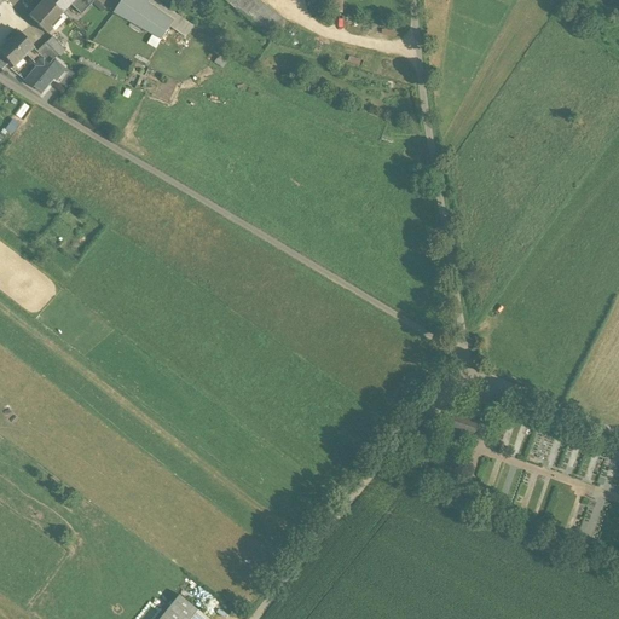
[(46,0),(45,0),(29,17),(39,25),(38,27),(46,34),(51,29),(48,27),(61,13),(46,0)]
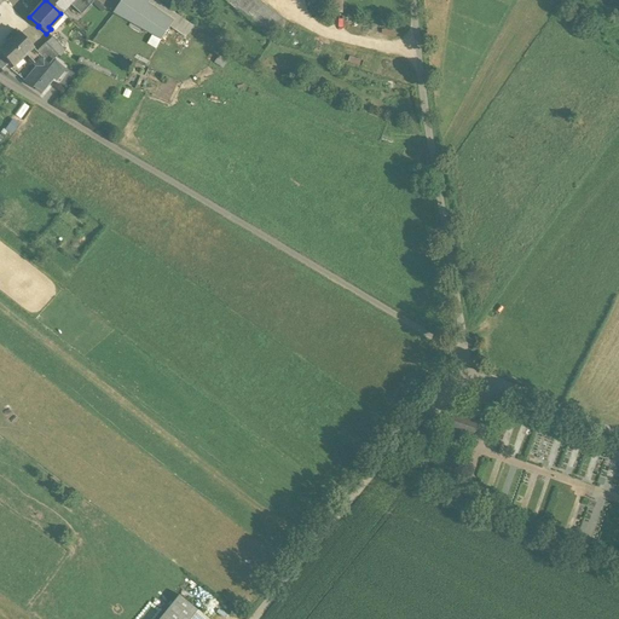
[(46,0),(61,13),(69,5),(73,0),(46,0)]
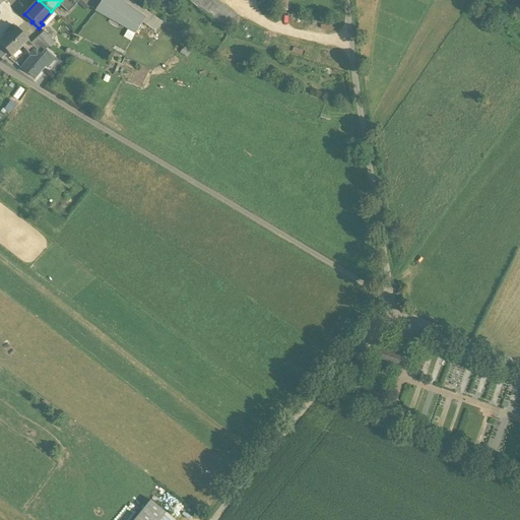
[(79,0),(61,0),(58,4),(68,13),(79,0)]
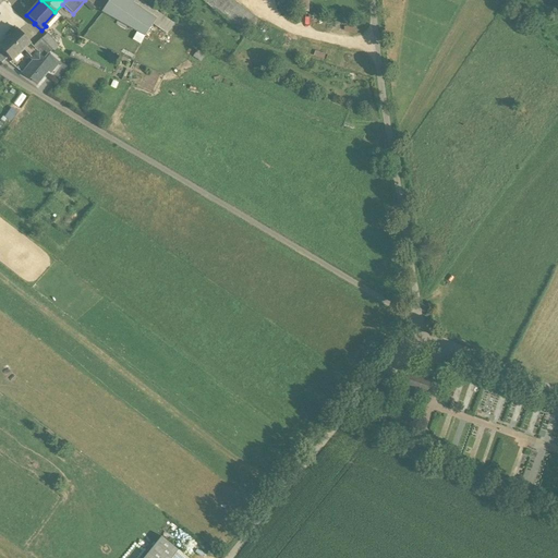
[(135,0),(134,3),(128,0),(111,0),(104,13),(136,32),(144,36),(145,37),(154,26),(168,35),(176,24),(140,0),(135,0)]
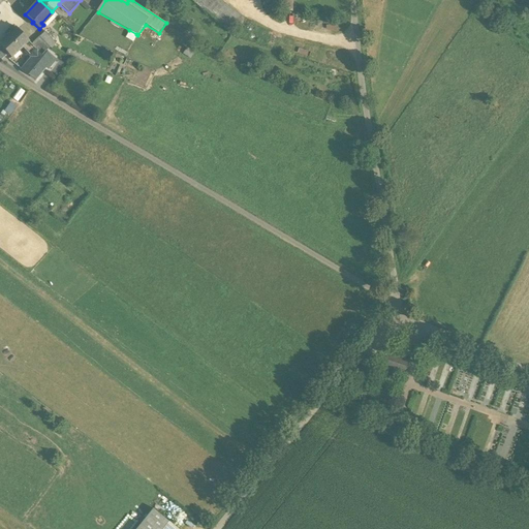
[(28,42),(16,28),(14,28),(12,26),(4,34),(6,36),(0,41),(0,47),(8,56),(10,58),(22,48),(28,42)]
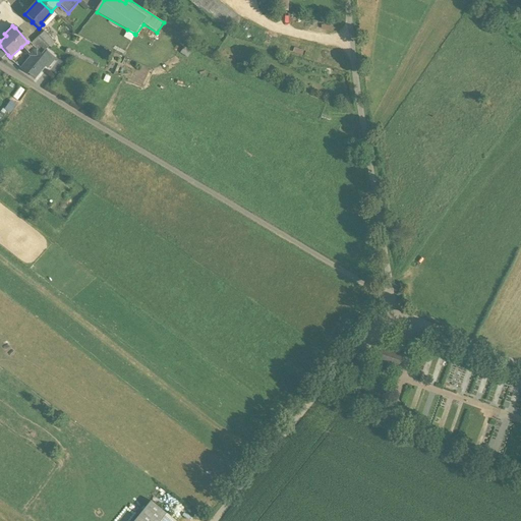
[(130,41),(134,34),(127,30),(123,38),(130,41)]
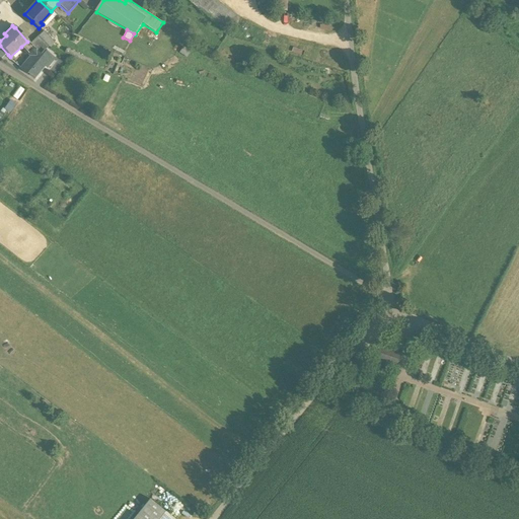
[(55,43),(44,31),(38,36),(46,46),(48,47),(50,48),(55,43)]
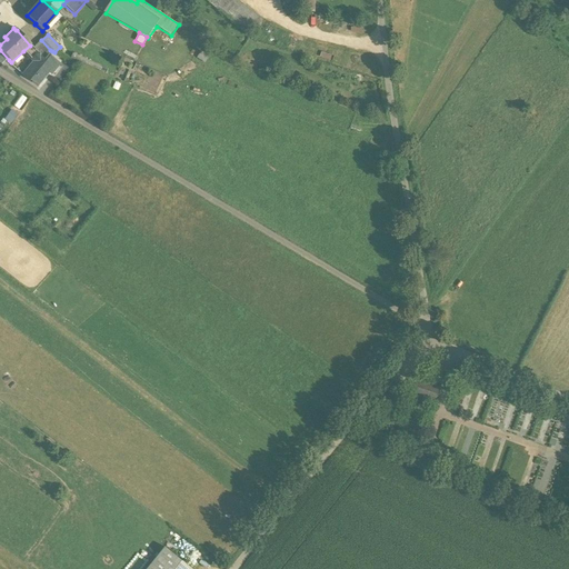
[(41,40),(33,48),(32,48),(38,53),(45,61),(48,57),(52,51),(50,50),(41,40)]
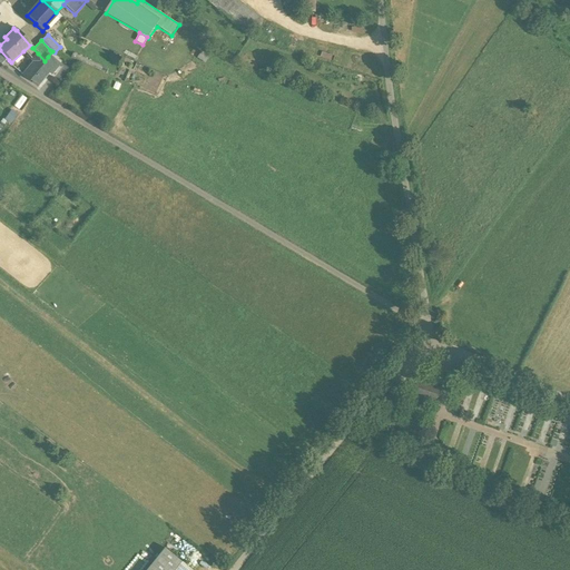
[(30,46),(23,51),(31,60),(38,53),(32,48),(33,48),(30,46)]
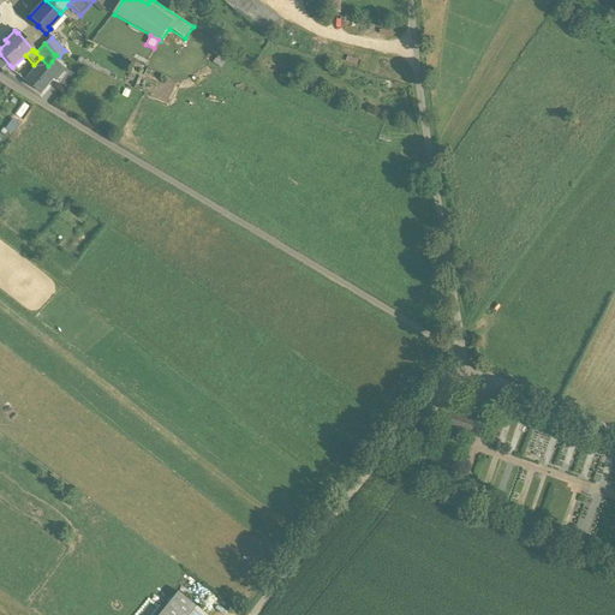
[(115,72),(79,57),(76,64),(112,79),(115,72)]
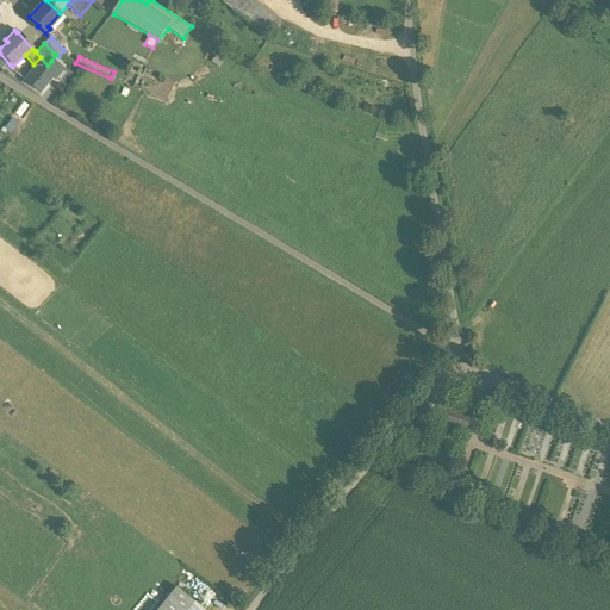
[(48,66),(41,57),(33,64),(36,67),(24,81),(31,86),(41,91),(60,68),(51,61),(48,66)]
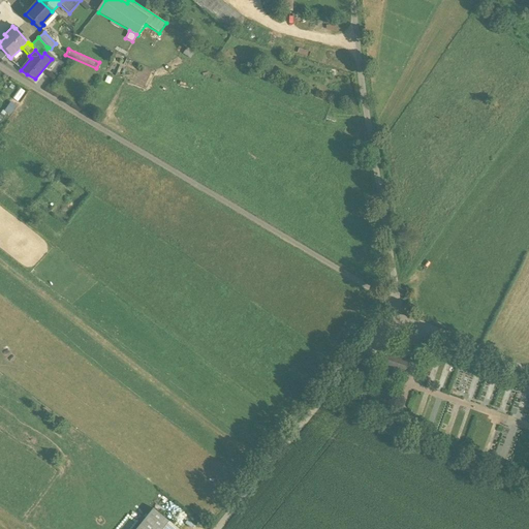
[(182,56),(189,60),(193,54),(186,50),(182,56)]
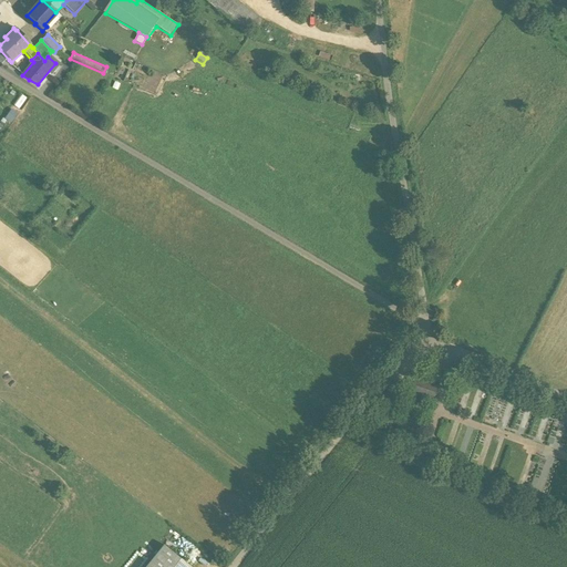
[(432,380),(421,375),(419,382),(414,385),(415,392),(413,400),(424,403),(426,400),(433,402),(437,388),(431,384),(432,380)]
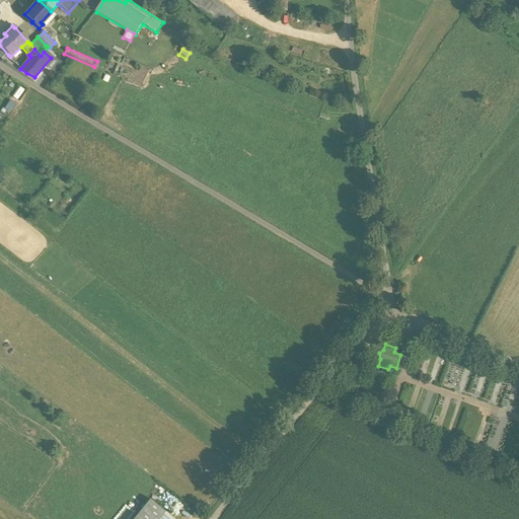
[(174,518),(151,500),(135,518),(174,518)]
